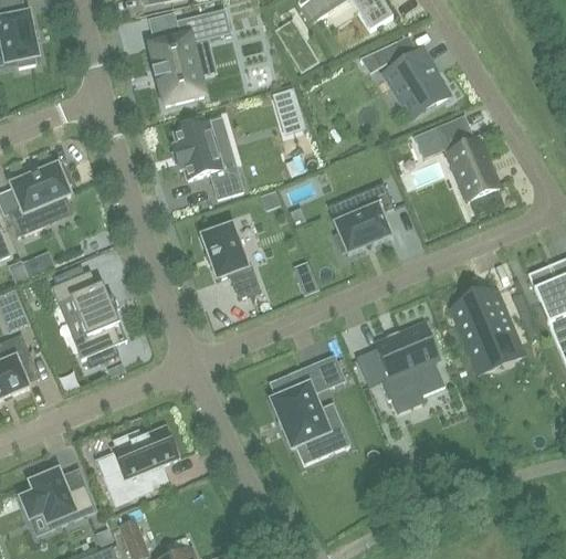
[(0,0),(0,39),(4,61),(4,62),(4,64),(7,63),(18,61),(19,65),(37,62),(35,56),(38,56),(40,56),(40,54),(39,54),(37,40),(34,27),(33,27),(31,12),(31,10),(29,10),(29,11),(25,11),(3,16),(0,0)]
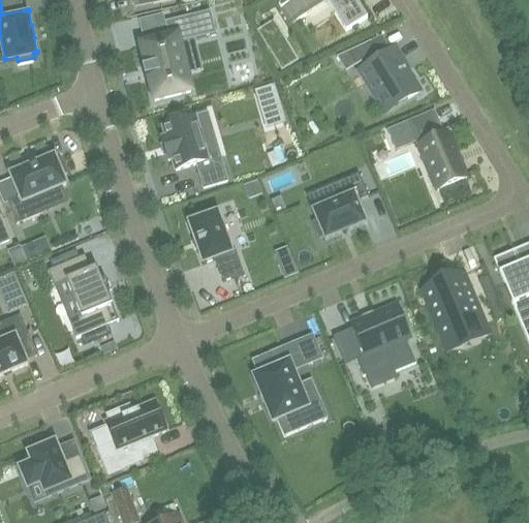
[(291,0),(300,13),(320,0),(329,0),(335,9),(346,27),(368,13),(360,0),(291,0)]
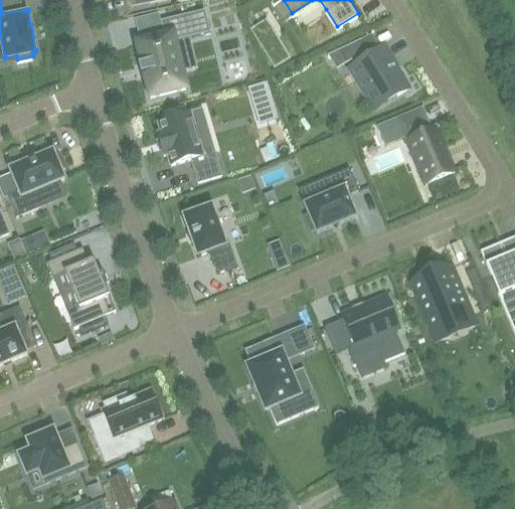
[(141,39),(137,40),(143,62),(139,63),(139,64),(141,64),(143,71),(141,71),(141,73),(145,72),(151,95),(186,86),(182,69),(174,38),(190,34),(210,29),(205,6),(161,17),(164,33),(141,39)]
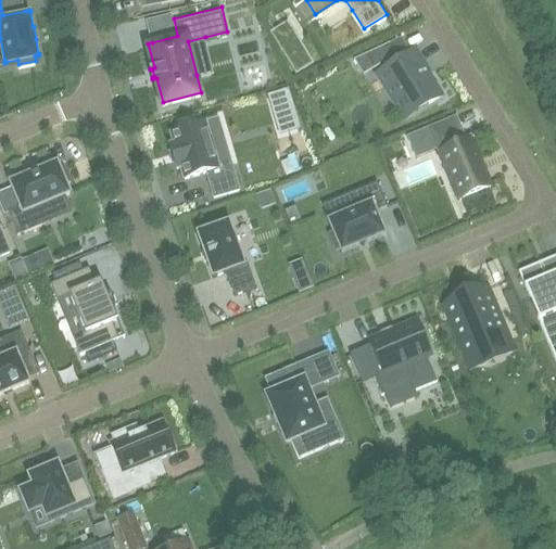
[(390,39),(366,50),(375,64),(379,61),(384,68),(379,72),(405,113),(429,98),(429,99),(442,90),(416,48),(412,51),(401,58),(390,40),(391,40),(390,39)]
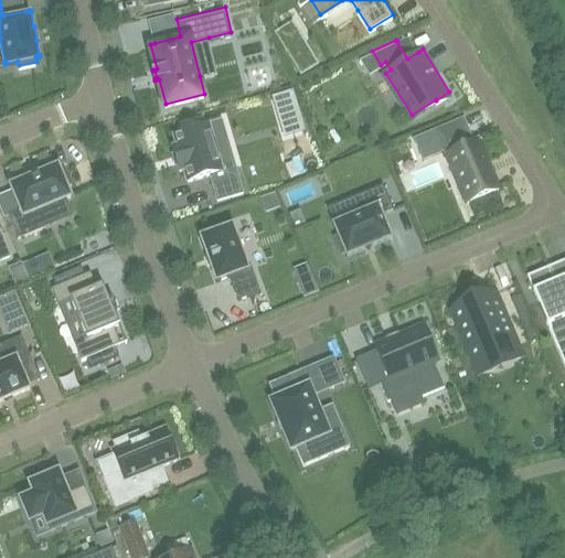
[(301,71),(312,64),(299,43),(288,50),(301,71)]
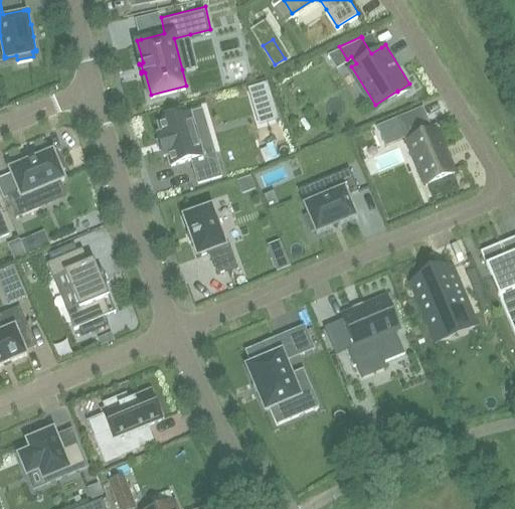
[(418,107),(399,115),(408,137),(407,137),(426,181),(455,169),(436,125),(427,129),(418,107)]
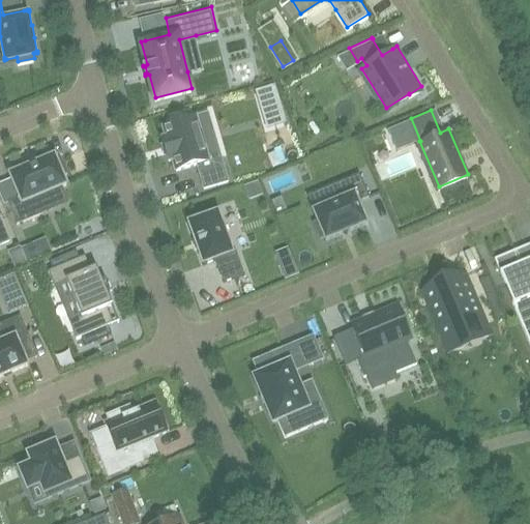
[(167,134),(163,136),(164,140),(167,152),(169,156),(173,155),(176,167),(197,161),(204,184),(228,178),(221,152),(208,156),(196,113),(164,122),(167,134)]
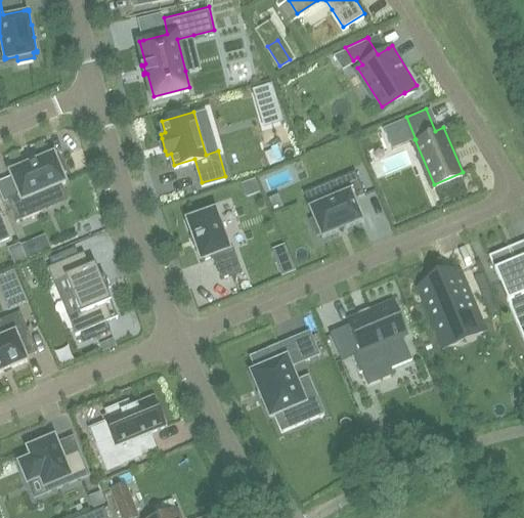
[(18,190),(7,196),(16,218),(39,209),(32,192),(66,179),(61,170),(67,168),(59,153),(55,155),(53,150),(37,159),(36,158),(27,162),(28,162),(10,169),(18,190)]
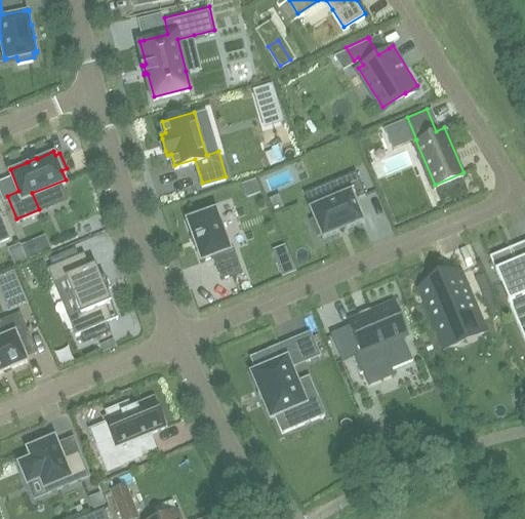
[(315,214),(310,216),(317,233),(321,231),(323,234),(363,217),(354,196),(365,191),(356,168),(333,177),(340,194),(311,206),(315,214)]
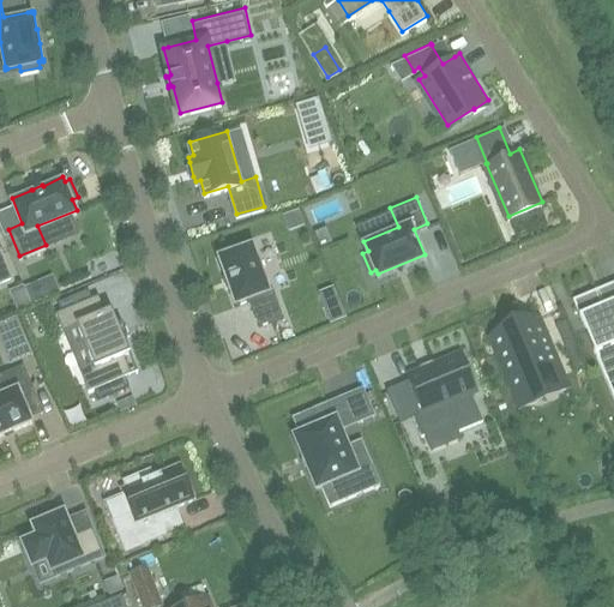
[(221,253),(218,254),(218,257),(220,256),(226,272),(224,272),(229,284),(235,300),(235,302),(238,301),(250,298),(259,322),(283,313),(274,287),(269,288),(253,244),(253,241),(251,242),(248,244),(246,239),(221,247),(223,253),(221,253)]
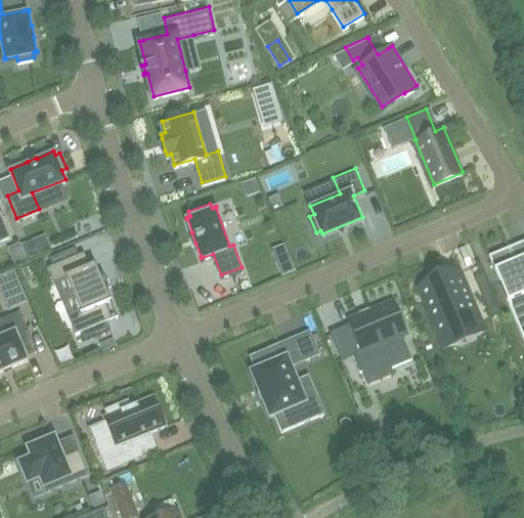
[(0,238),(9,233),(0,211),(0,238)]
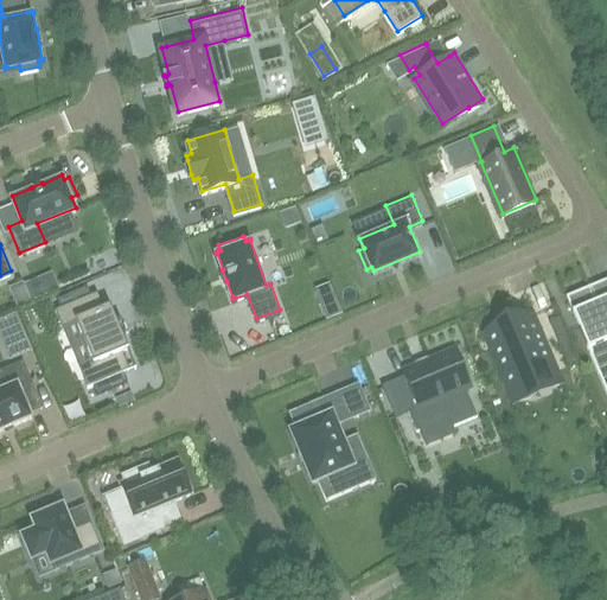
[(51,270),(36,276),(42,292),(57,286),(51,270)]
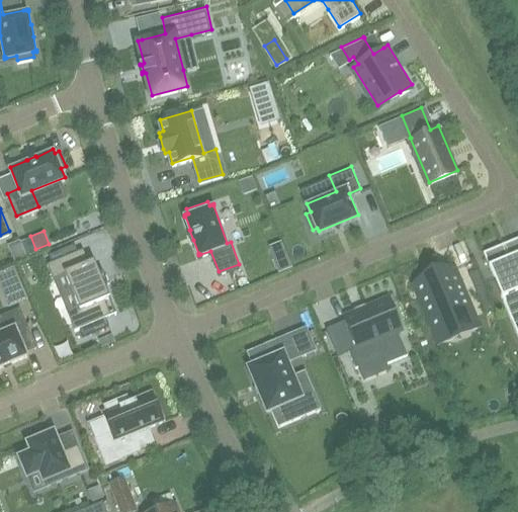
[(52,259),(47,261),(54,277),(59,274),(60,275),(65,273),(79,306),(73,308),(73,309),(68,311),(75,328),(79,326),(82,333),(108,322),(105,315),(111,313),(104,296),(109,294),(94,258),(89,260),(83,246),(78,248),(75,241),(56,249),(59,256),(52,259)]
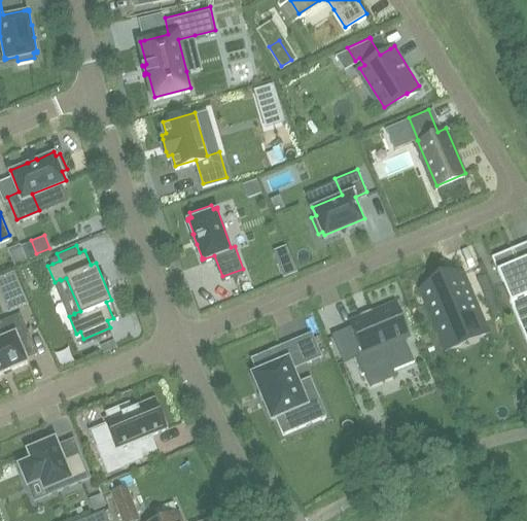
[(287,245),(277,249),(279,256),(291,252),(287,245)]
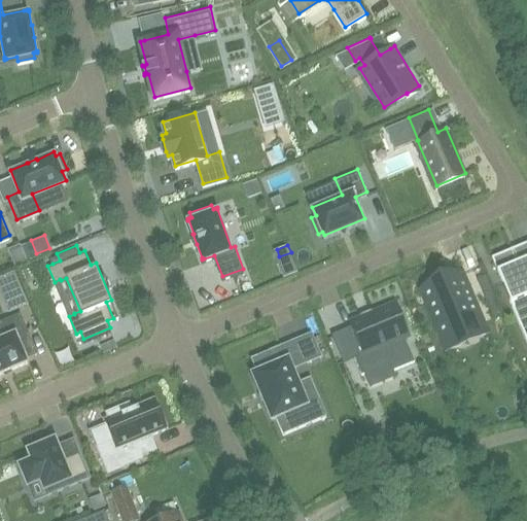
[(512,246),(492,254),(498,270),(502,269),(506,278),(502,280),(510,297),(526,338),(526,290),(526,289),(526,255),(518,259),(512,246)]
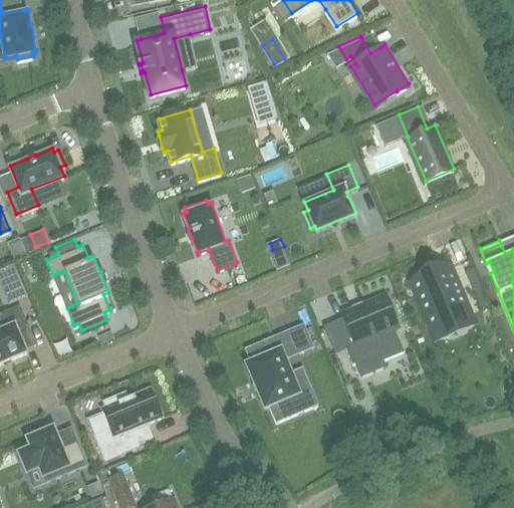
[(451,261),(410,278),(416,293),(417,293),(430,326),(471,309),(455,272),(456,272),(451,261)]
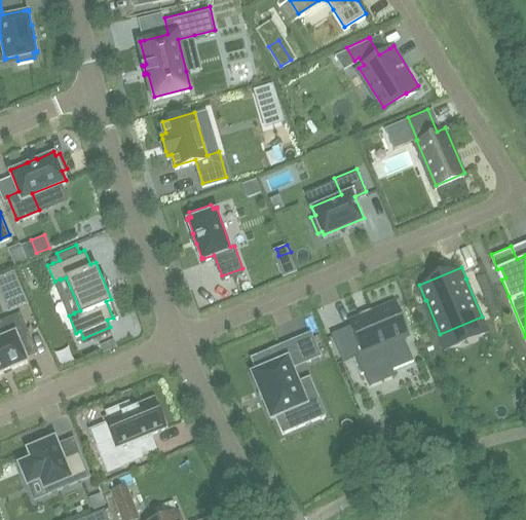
[(21,284),(1,291),(8,307),(27,300),(21,284)]
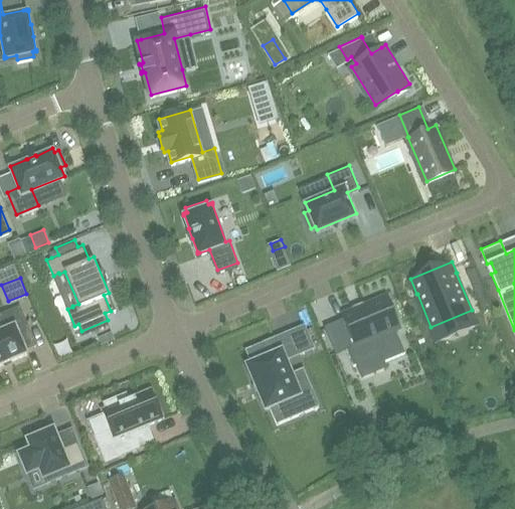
[(482,284),(474,288),(482,307),(490,303),(482,284)]
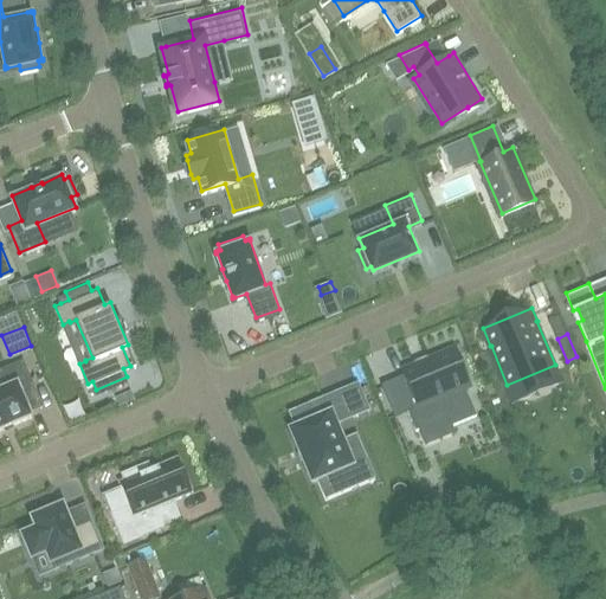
[(405,372),(399,374),(411,404),(407,405),(408,409),(416,427),(418,426),(446,414),(450,423),(453,422),(477,412),(464,384),(470,381),(456,346),(430,356),(416,362),(403,368),(405,372)]
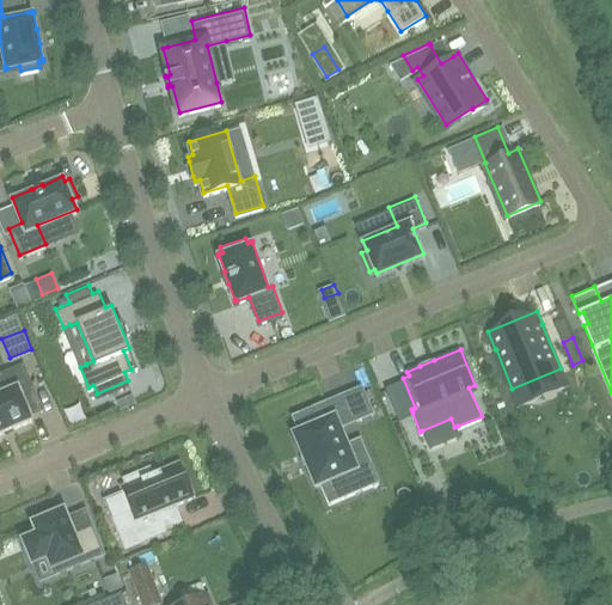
[(0,431),(2,429),(2,431),(13,426),(13,425),(30,419),(32,417),(31,415),(31,416),(30,414),(20,392),(35,386),(24,360),(0,370),(0,377),(5,390),(0,391),(0,431)]
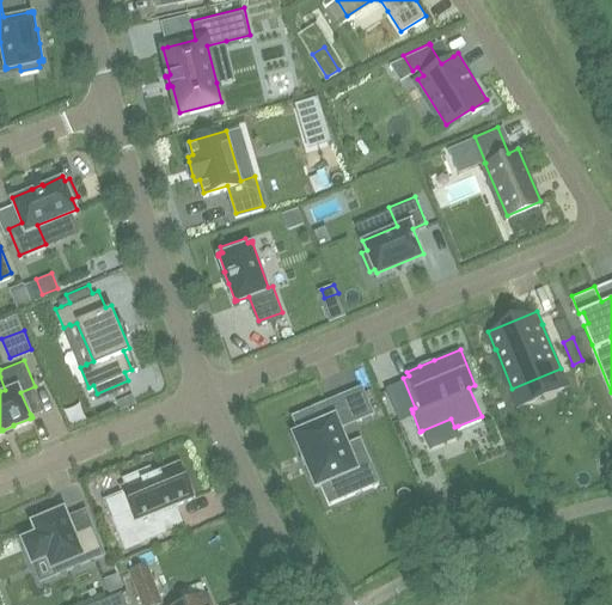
[(326,397),(292,413),(299,431),(294,432),(316,483),(371,460),(360,435),(344,441),(326,397)]
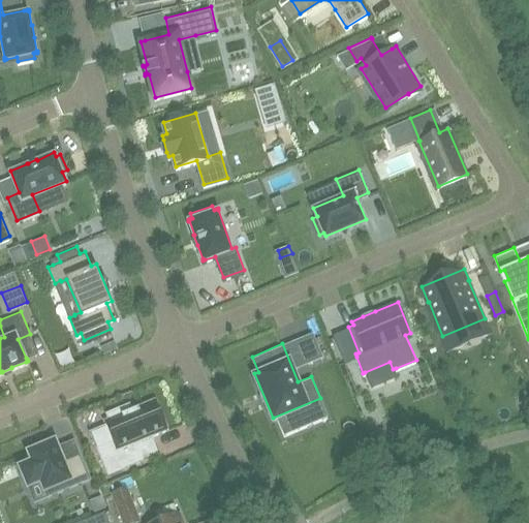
[(115,438),(97,445),(109,472),(122,467),(120,462),(139,454),(134,440),(154,433),(165,428),(153,398),(132,406),(129,401),(106,410),(109,417),(106,418),(107,421),(115,438)]
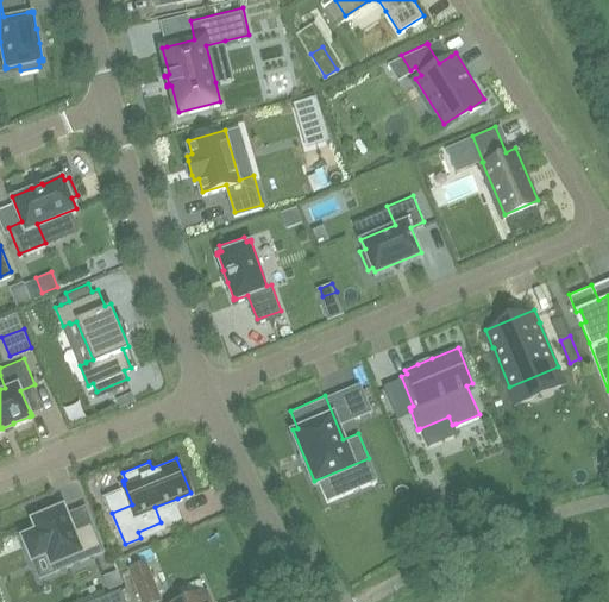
[(434,505),(432,506),(439,524),(441,522),(452,518),(445,500),(434,505)]
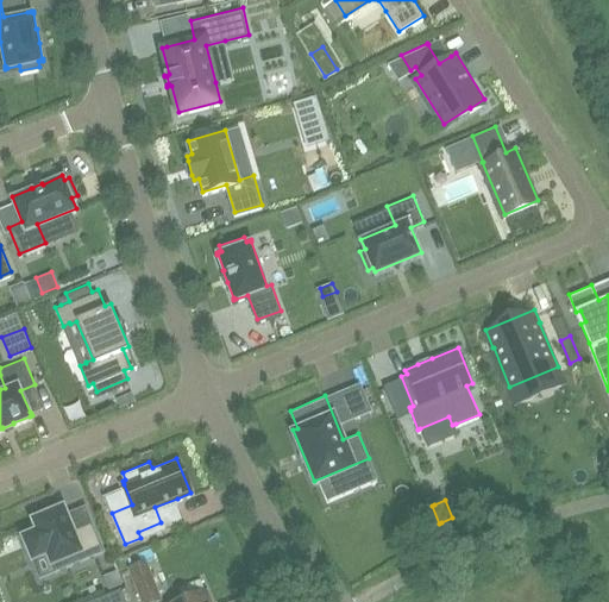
[(38,528),(24,535),(33,557),(48,551),(55,569),(104,547),(93,521),(73,530),(66,510),(63,506),(33,518),(38,528)]
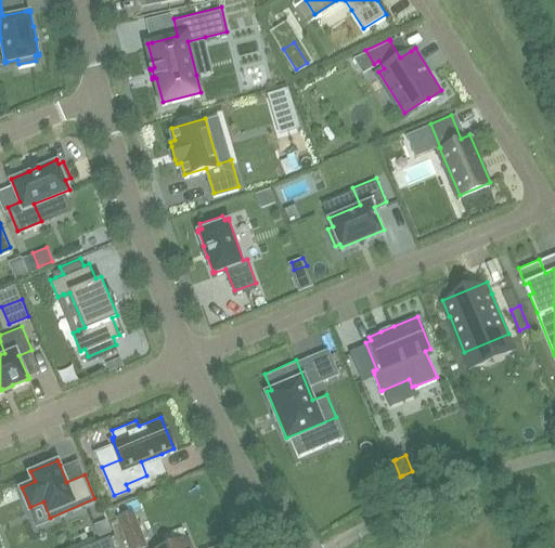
[(132,508),(118,514),(131,547),(132,547),(145,543),(132,508)]
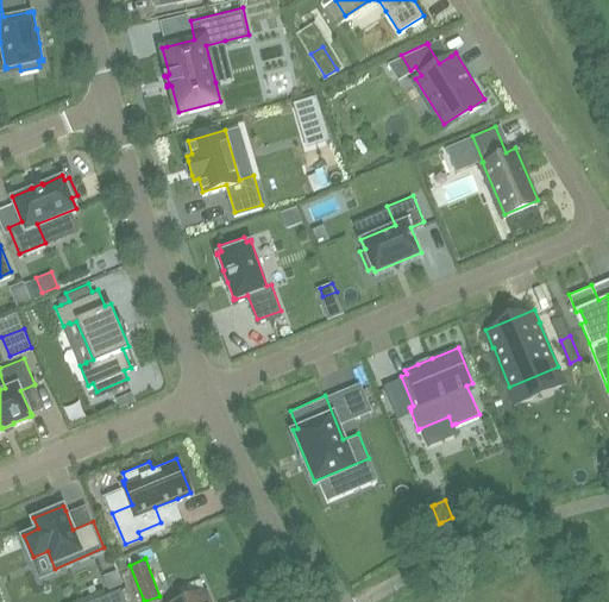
[(107,587),(121,582),(115,568),(102,574),(107,587)]
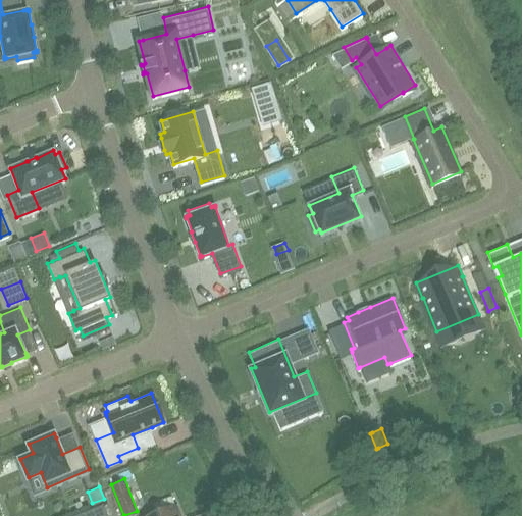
[(109,515),(104,502),(91,507),(94,515),(109,515)]
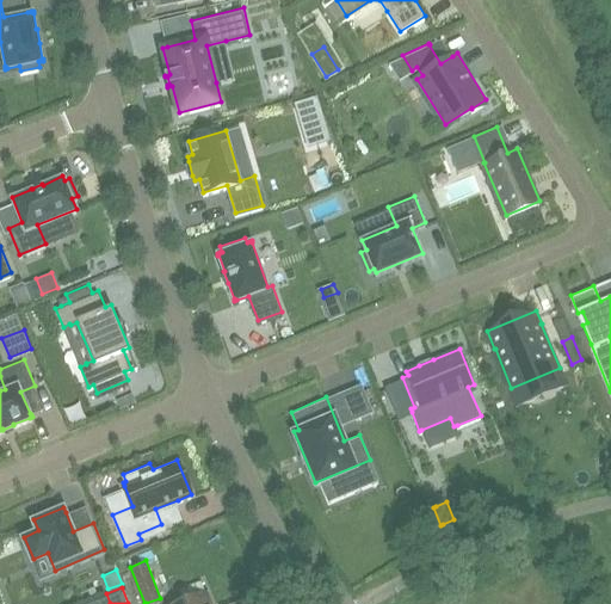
[(184,599),(172,603),(251,603),(247,595),(223,603),(211,603),(207,591),(184,599)]
